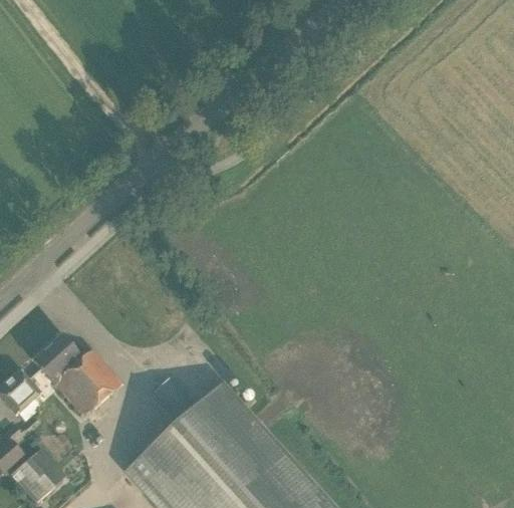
[(56,383),(84,414),(120,381),(91,348),(81,358),(59,334),(31,359),(54,385),(56,383)]
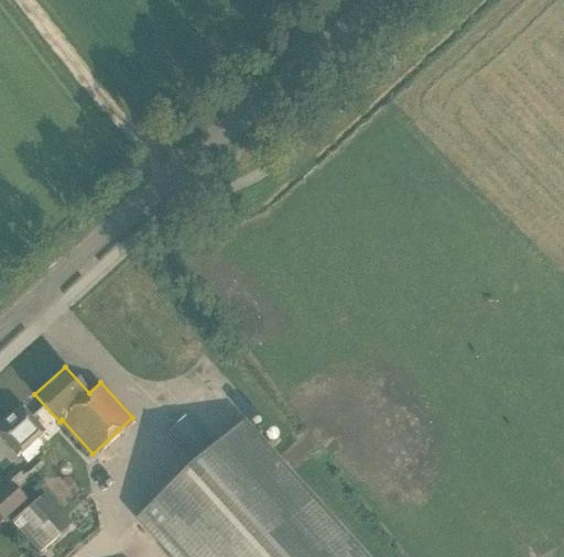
[(40,424),(40,423),(23,404),(0,424),(0,434),(12,448),(13,448),(18,454),(30,443),(35,447),(42,441),(36,436),(45,428),(40,424)]
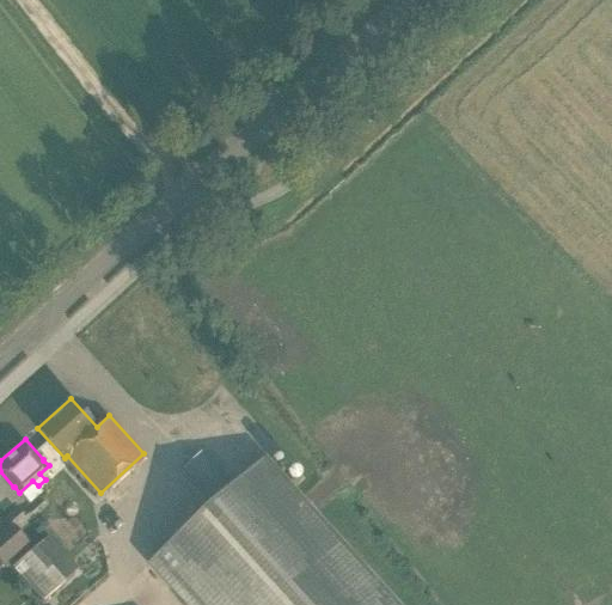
[(233,483),(201,448),(183,464),(215,500),(152,557),(194,604),(397,604),(263,457),(233,483)]
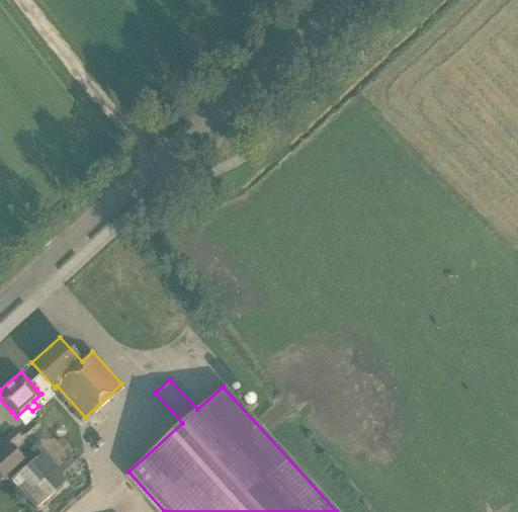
[(0,444),(0,470),(4,475),(25,456),(8,437),(0,444)]
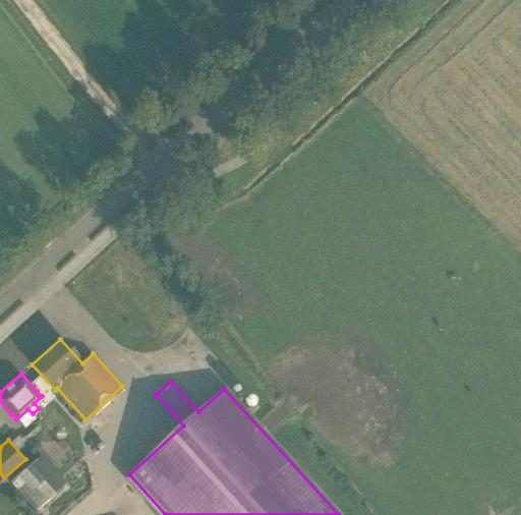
[(36,508),(55,491),(30,463),(10,479),(36,508)]
